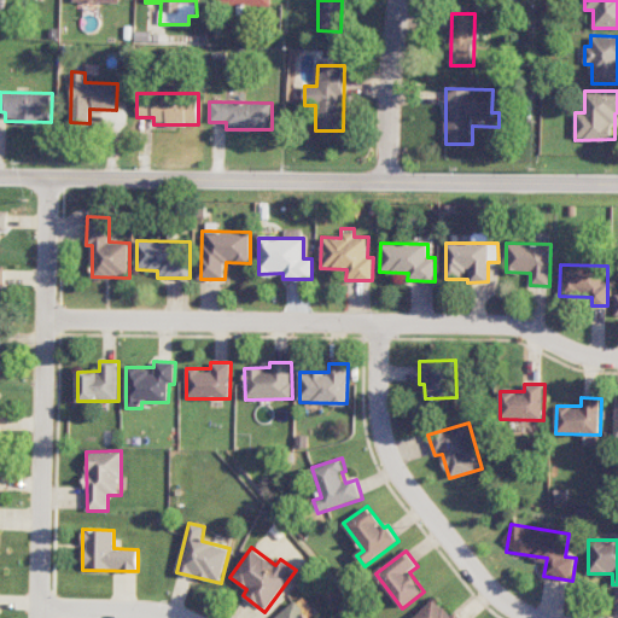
[(414,617),(459,617),(437,596),(414,617)]
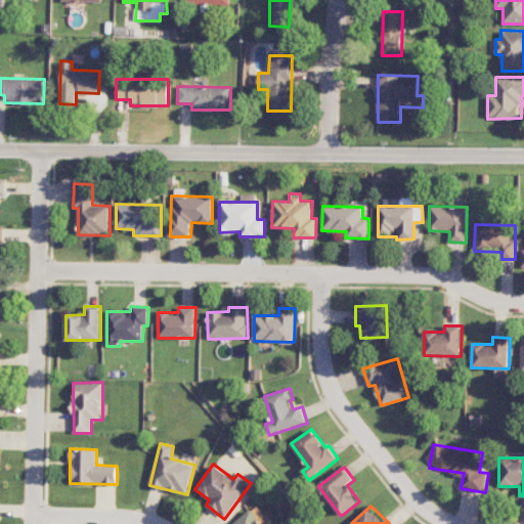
[(231,523),(262,523),(251,509),(231,523)]
